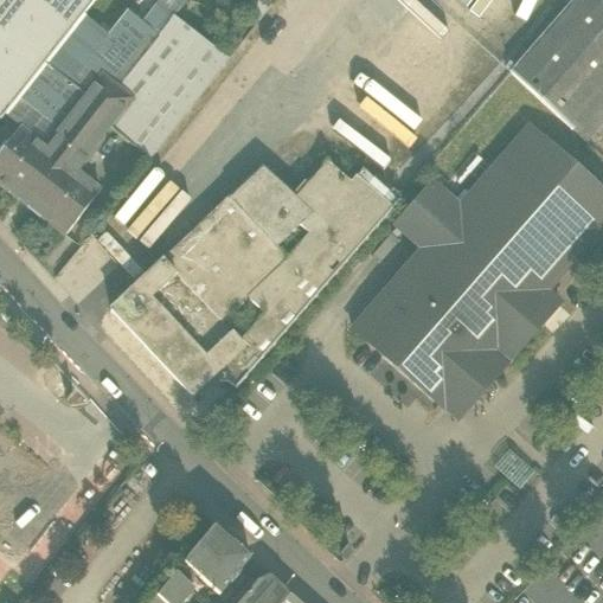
[(0,0),(0,117),(2,120),(7,114),(47,63),(85,14),(97,0),(0,0)]
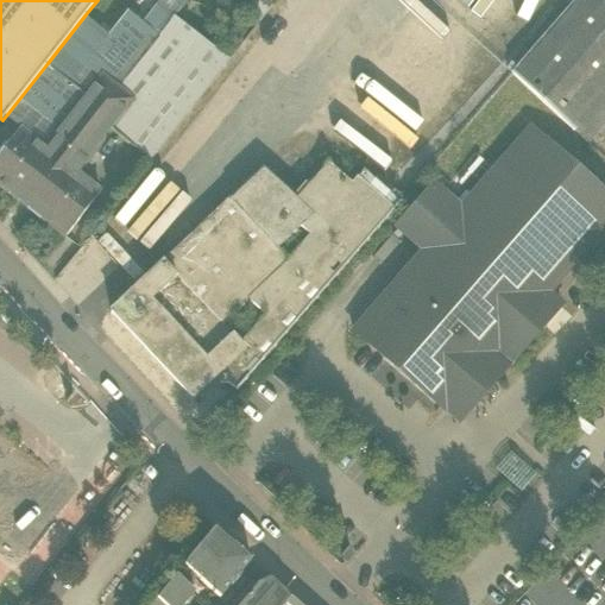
[(574,0),(514,70),(577,128),(604,95),(604,0),(574,0)]
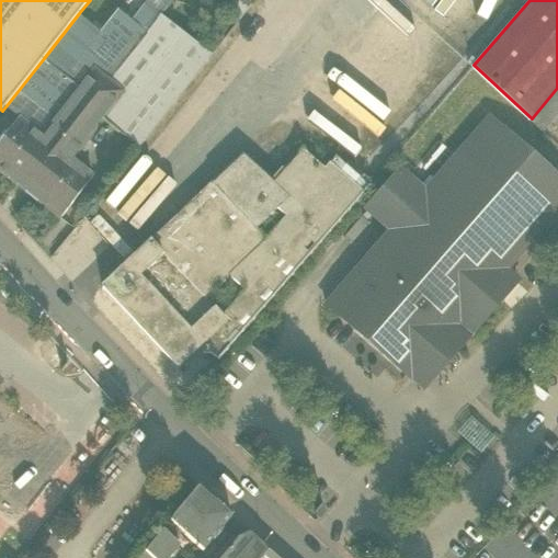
[(79,13),(44,58),(80,88),(88,77),(97,67),(107,76),(110,71),(114,75),(161,14),(146,2),(134,19),(120,8),(102,31),(79,13)]
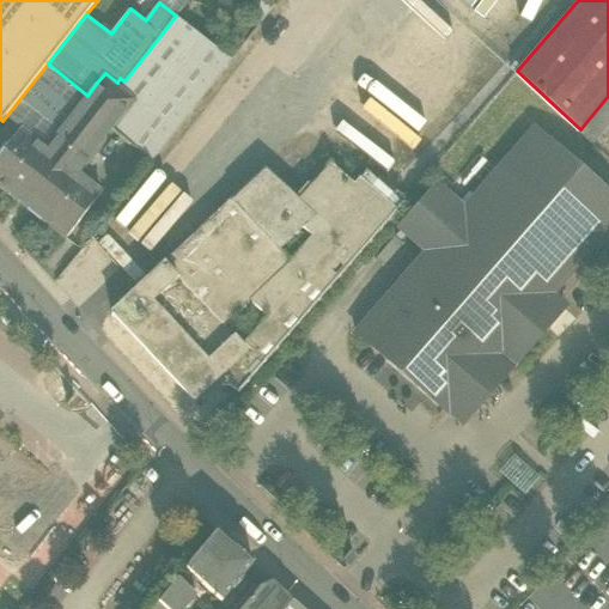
[(177,13),(176,16),(125,81),(128,85),(125,89),(138,98),(129,110),(114,129),(153,160),(233,58),(177,13)]
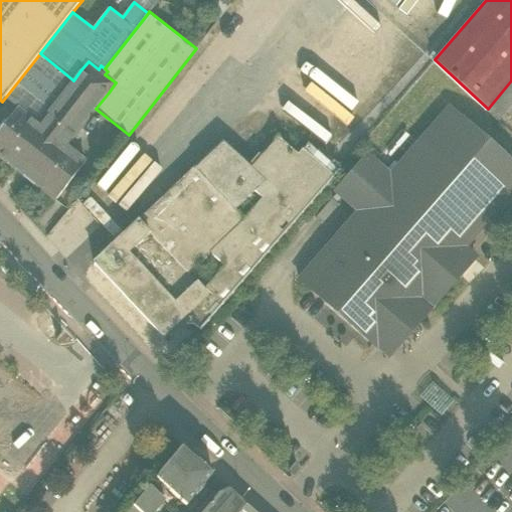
[(367,86),(386,95),(409,44),(359,22),(339,66),(349,71),(349,69),(357,72),(355,75),(369,81),(367,86)]
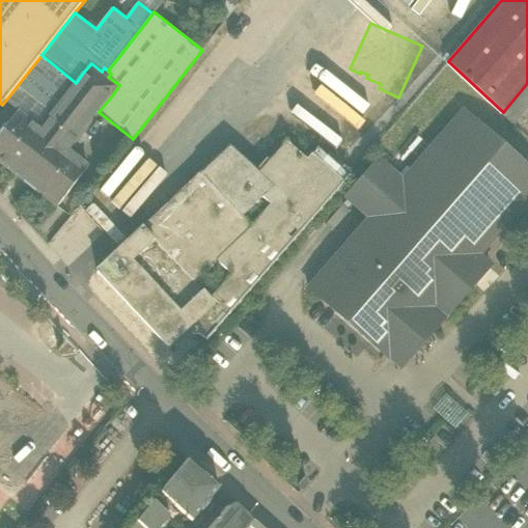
[(40,127),(76,83),(42,55),(6,100),(20,111),(40,127)]
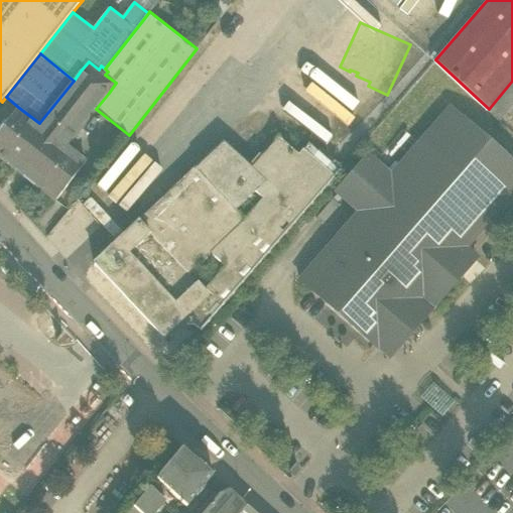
[(89,61),(81,71),(109,93),(116,83),(105,75),(108,72),(105,69),(101,66),(99,70),(89,61)]
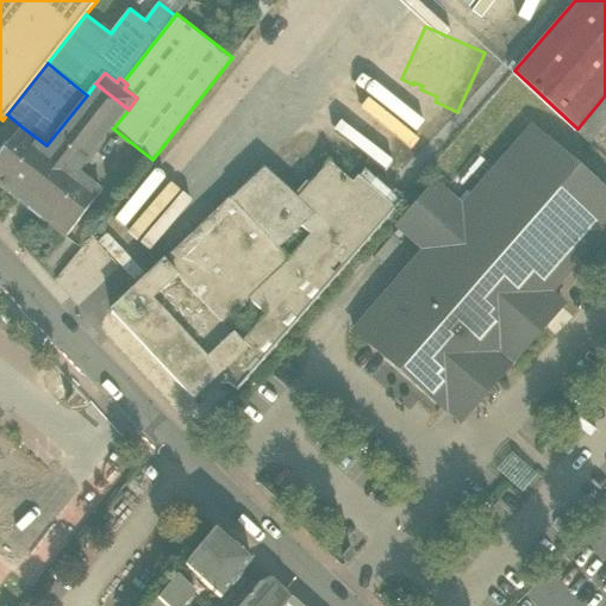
[(113,129),(129,110),(95,83),(87,95),(47,145),(63,160),(80,172),(113,129)]
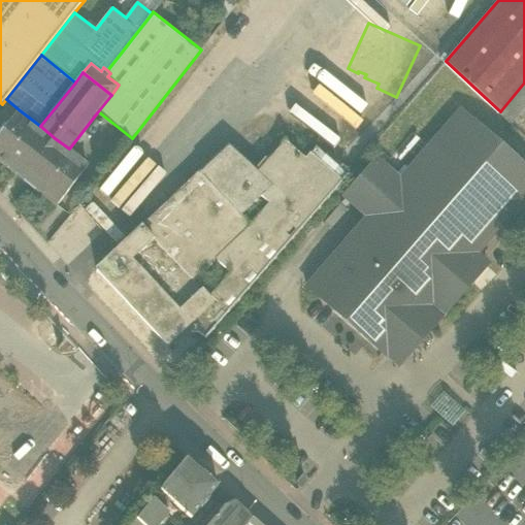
[(524,163),(462,109),(433,142),(513,211),(524,198),(524,163)]
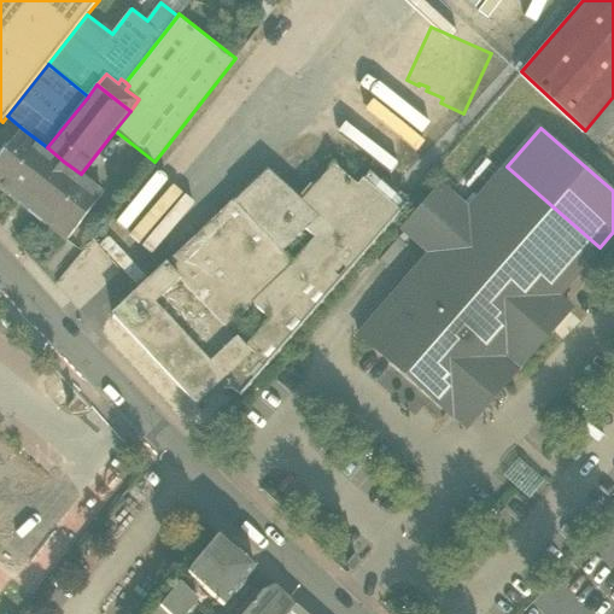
[(0,157),(0,185),(28,206),(64,162),(47,147),(23,129),(0,157)]
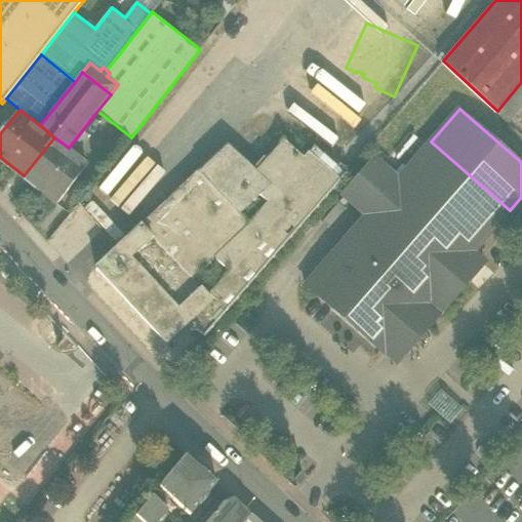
[(69,148),(54,137),(24,175),(58,203),(89,164),(69,148)]
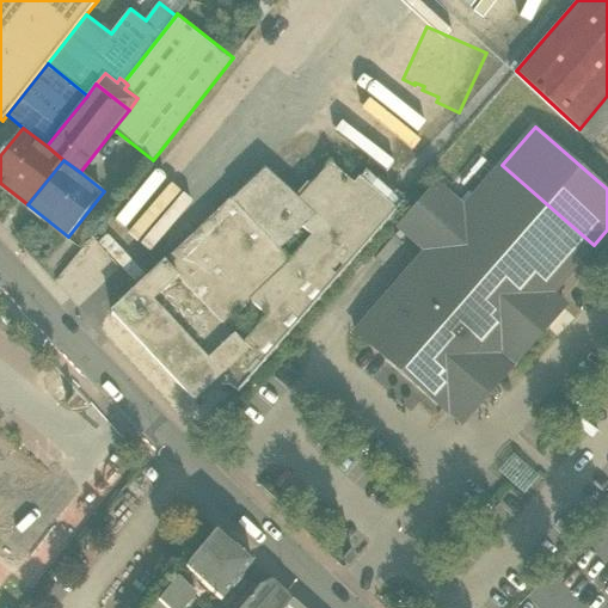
[(234,198),(166,262),(170,264),(178,256),(190,270),(182,277),(249,348),(220,374),(225,379),(221,382),(233,382),(239,388),(404,200),(368,169),(356,182),(332,161),(312,184),(318,189),(306,202),(326,220),(292,259),(234,198)]
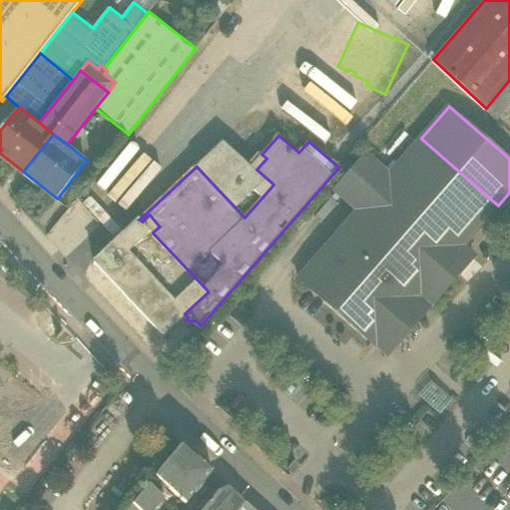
[(464,245),(498,205),(421,138),(390,173),(367,153),(337,187),(360,208),(300,277),(378,345),(380,342),(392,328),(404,338),(476,256),(464,245)]
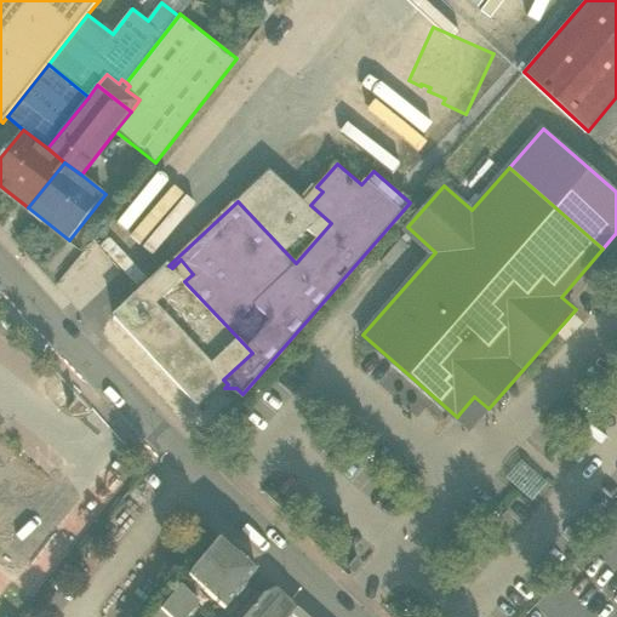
[(264,178),(263,177),(238,201),(296,263),(331,223),(310,205),(278,176),(276,178),(264,178)]
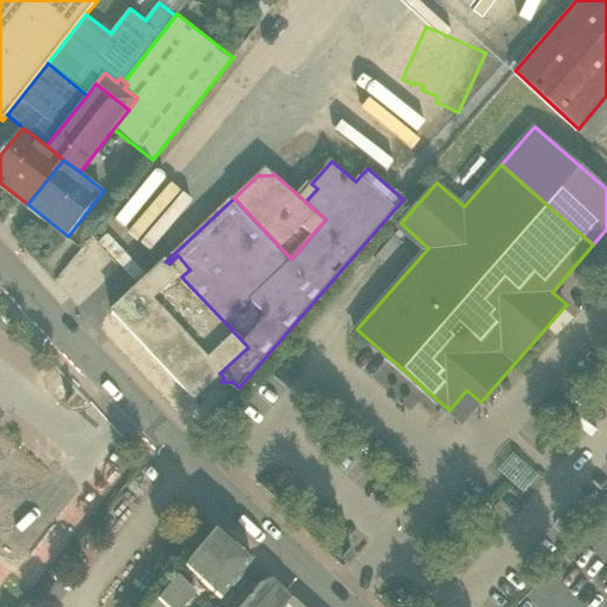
[(166,261),(115,310),(196,396),(204,389),(208,392),(217,384),(216,383),(216,382),(221,382),(224,378),(220,373),(248,347),(181,277),(190,270),(178,255),(169,264),(166,261)]
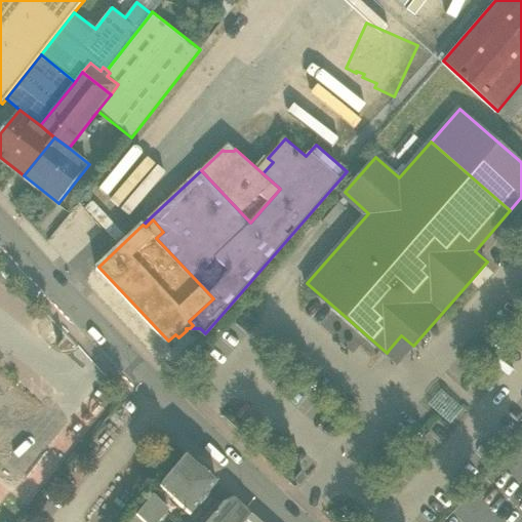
[(401,335),(389,350),(400,360),(413,346),(401,335)]
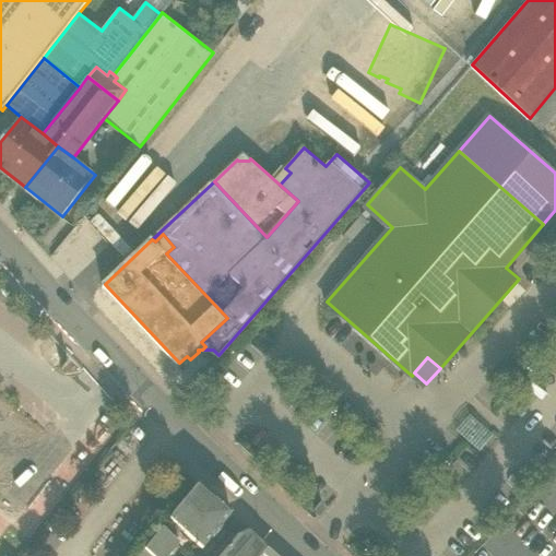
[(174,535),(176,533),(175,531),(174,528),(174,524),(175,520),(204,547),(214,534),(216,535),(224,527),(222,525),(234,511),(217,497),(216,498),(200,484),(148,547),(156,555),(167,555),(180,541),(174,535)]
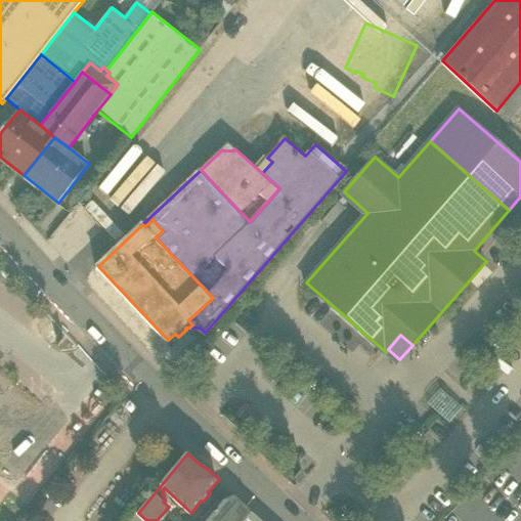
[(241,520),(250,510),(234,495),(225,500),(207,520),(241,520)]
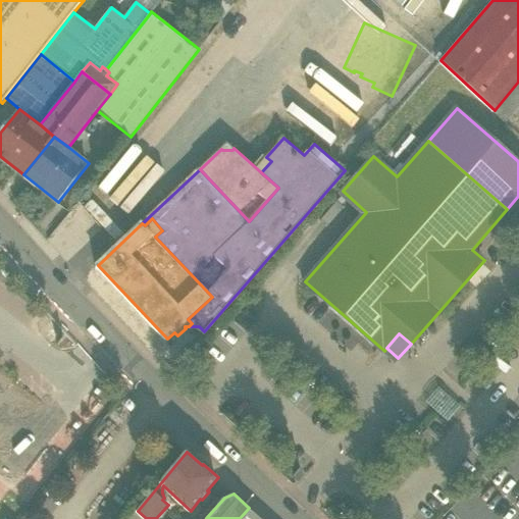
[(261,518),(249,508),(240,518),(261,518)]
